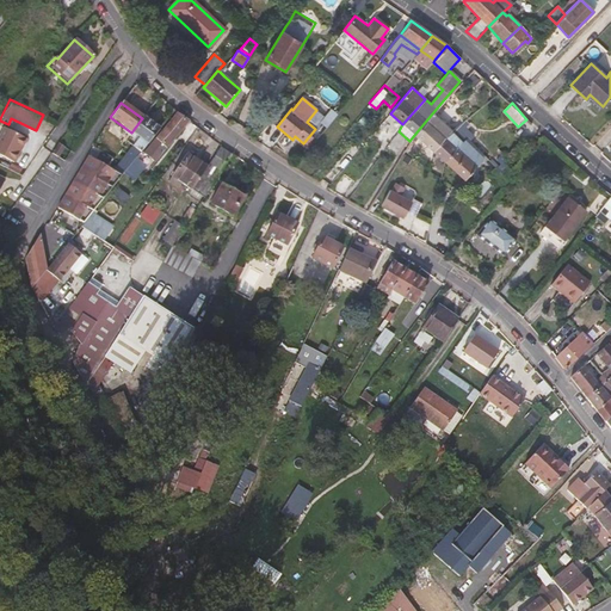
[(147,168),(156,156),(158,156),(160,156),(187,121),(176,112),(147,148),(146,147),(139,156),(124,174),(133,181),(144,168),(147,168)]
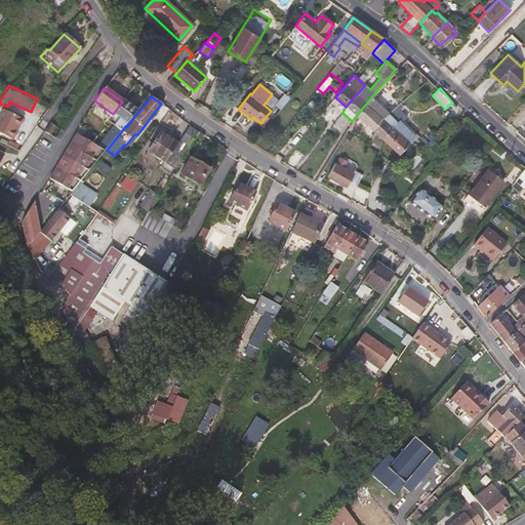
[(371,129),(388,113),(371,97),(356,116),(371,129)]
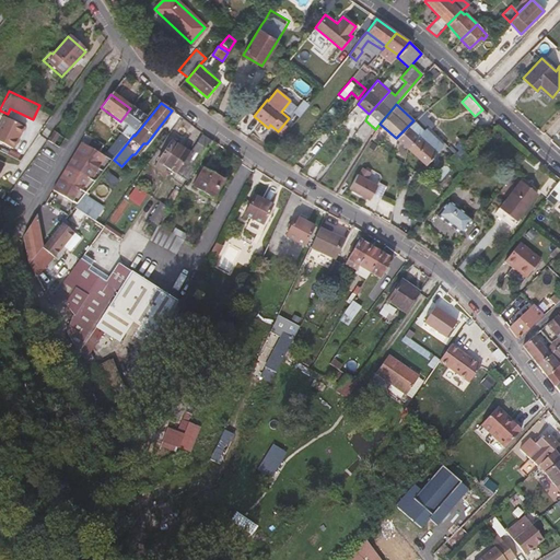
[(133,135),(146,119),(130,108),(120,121),(115,130),(120,135),(118,137),(127,143),(133,135)]
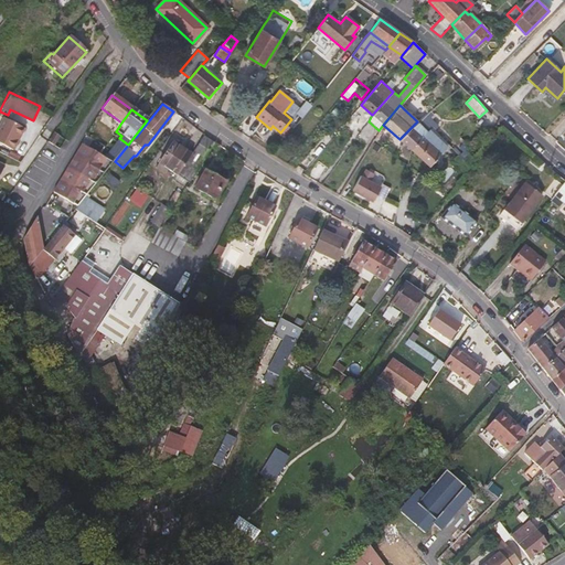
[(411,149),(426,132),(432,127),(435,130),(438,127),(429,117),(432,114),(429,112),(417,121),(400,139),(411,149)]
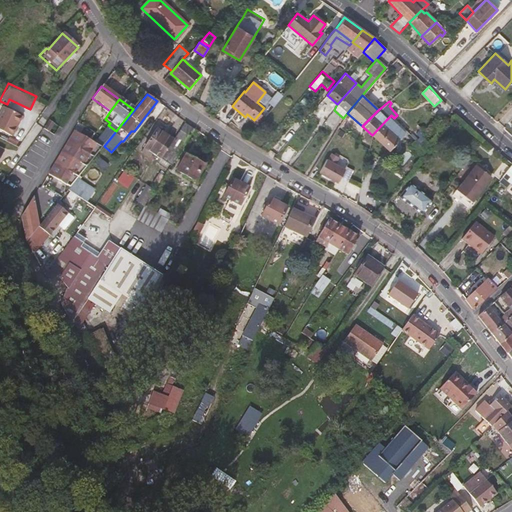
[(0,131),(10,137),(20,117),(3,108),(0,113),(0,131)]
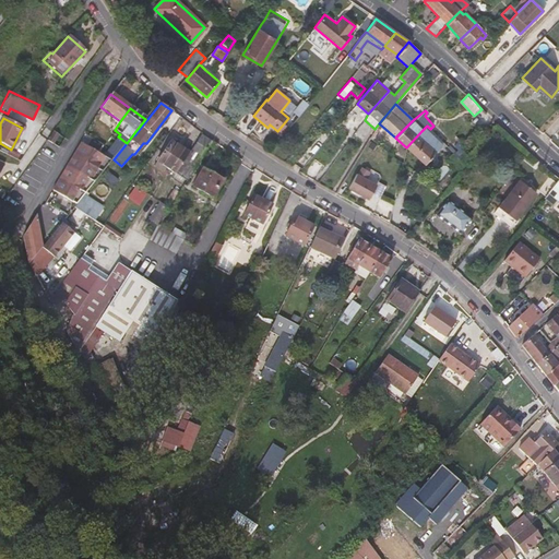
[(424,164),(442,146),(443,143),(436,134),(430,129),(427,126),(421,131),(406,147),(424,164)]
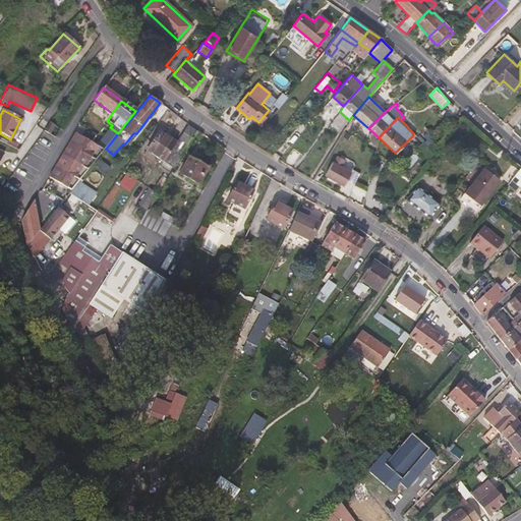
[(49,134),(54,125),(49,122),(43,130),(49,134)]
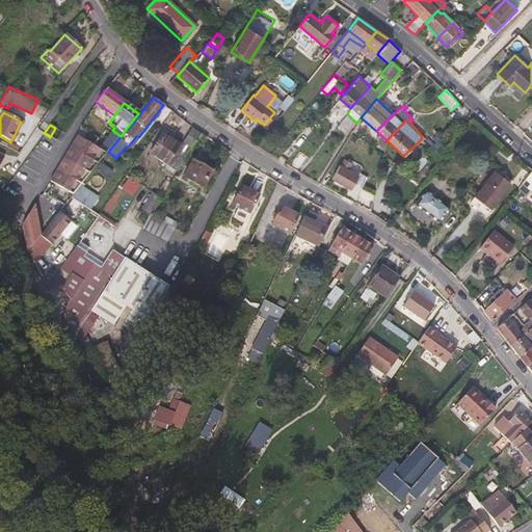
[(177,174),(201,136),(190,129),(179,147),(166,166),(177,174)]
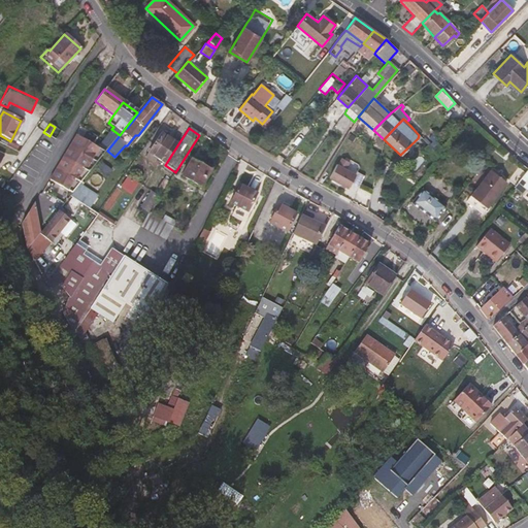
[(107,151),(120,135),(111,129),(99,147),(106,153),(107,151)]
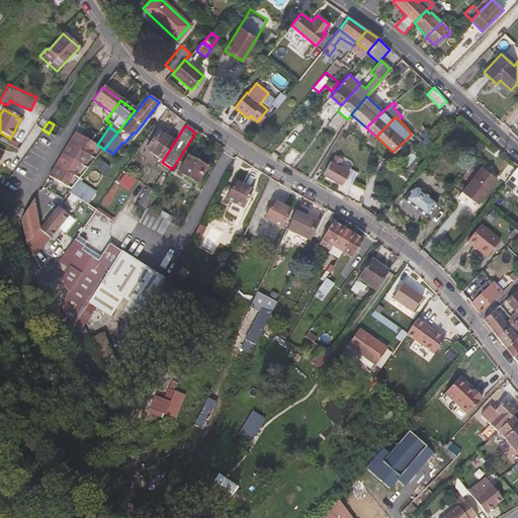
[(162,162),(174,143),(157,131),(144,150),(162,162)]
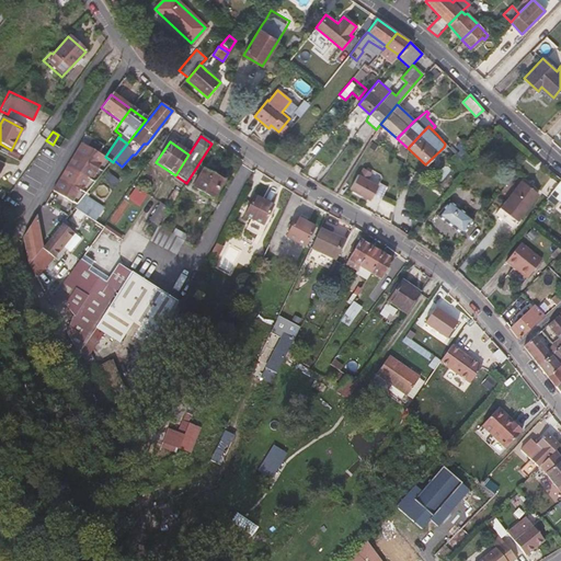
[(459,151),(455,155),(449,159),(461,172),(471,160),(461,149),(464,147),(459,142),(455,146),(459,151)]
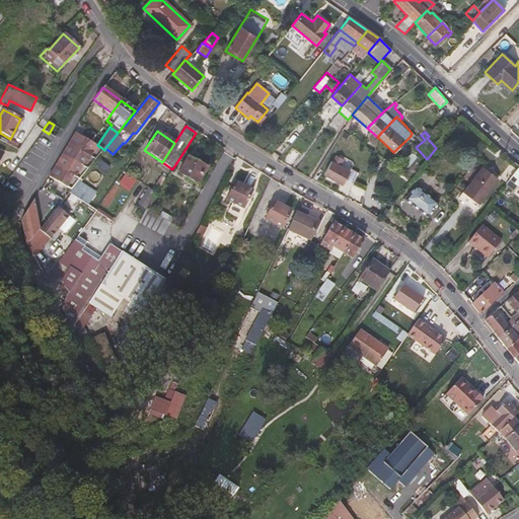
[(78,181),(104,150),(97,145),(95,143),(93,144),(74,133),(46,180),(51,183),(53,179),(70,192),(78,181)]
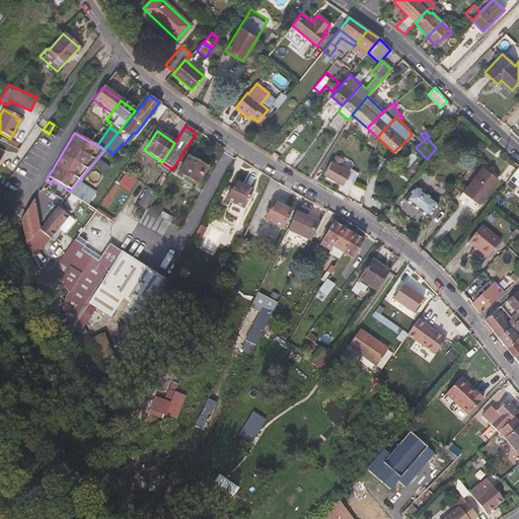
[(349,171),(338,166),(342,159),(335,155),(331,161),(330,161),(322,174),(341,184),(349,171)]
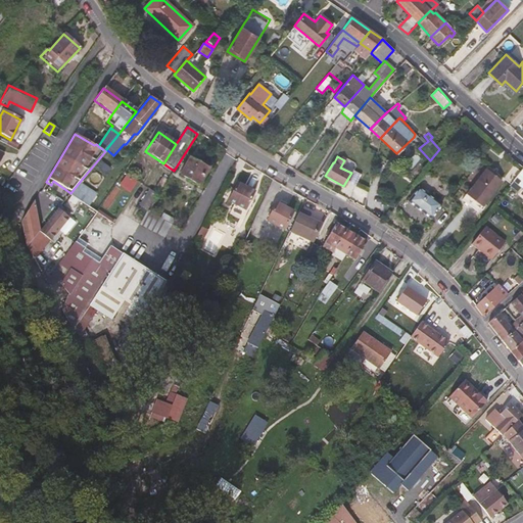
[(198,186),(207,169),(189,158),(179,175),(198,186)]
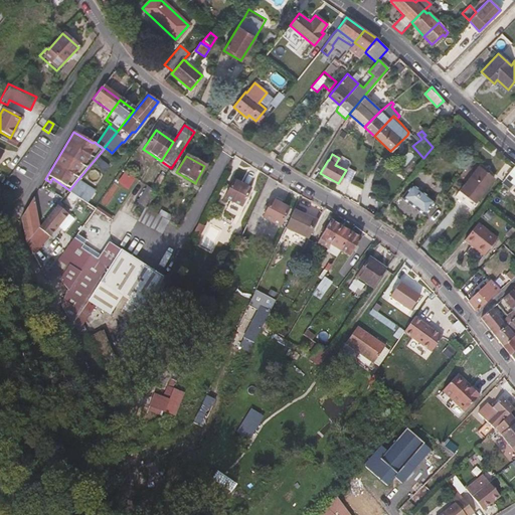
[(514,165),(507,175),(505,177),(502,181),(501,182),(510,190),(514,185),(514,186),(514,165)]
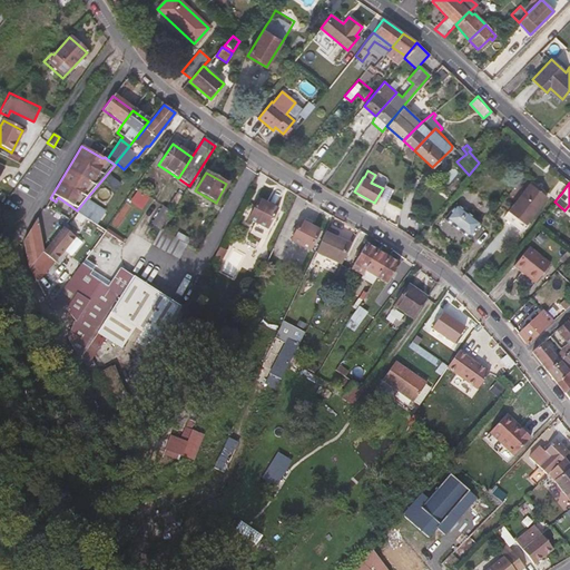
[(526,225),(547,197),(530,184),(508,212),(526,225)]
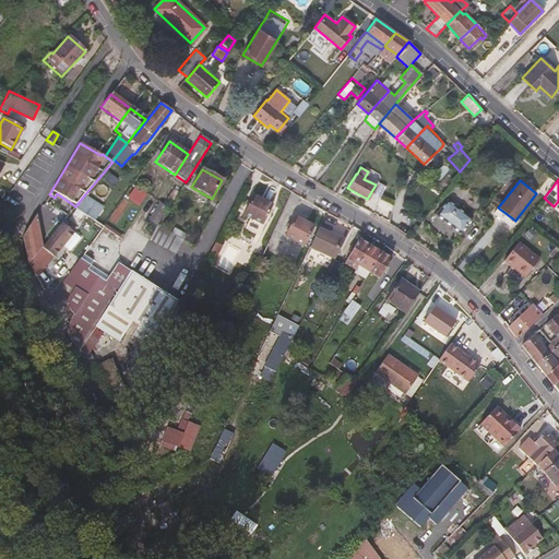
[(93,222),(102,207),(84,195),(75,206),(74,209),(93,222)]
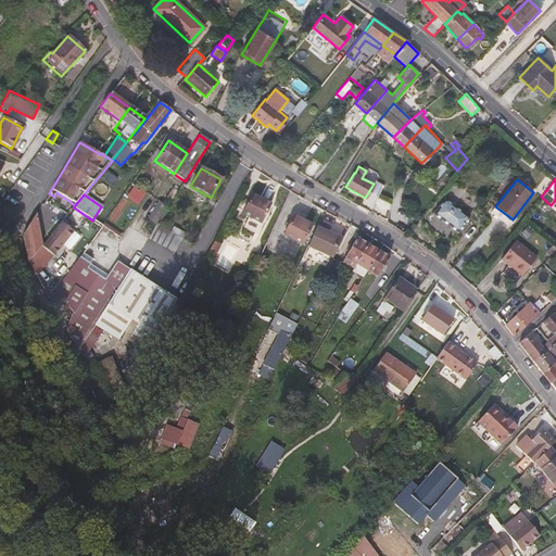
[(260,224),(269,204),(251,196),(241,215),(260,224)]
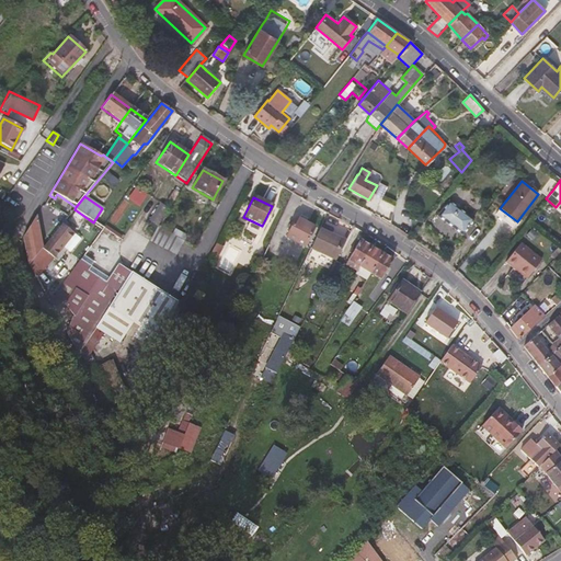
[(473,220),(448,201),(437,216),(461,236),(473,220)]
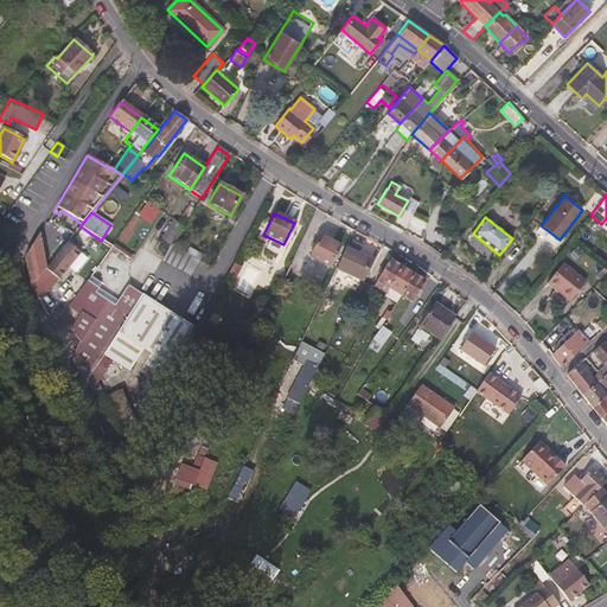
[(174,218),(163,238),(173,244),(185,225),(174,218)]
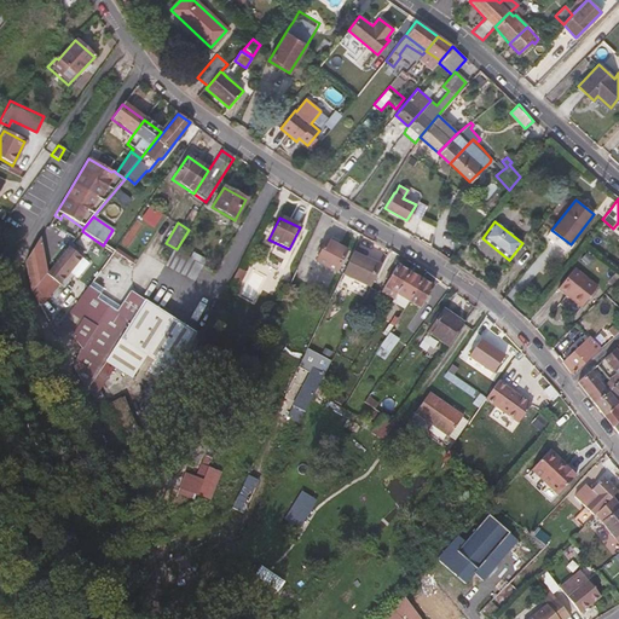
[(335,272),(346,252),(325,241),(311,268),(330,278),(333,272),(335,272)]
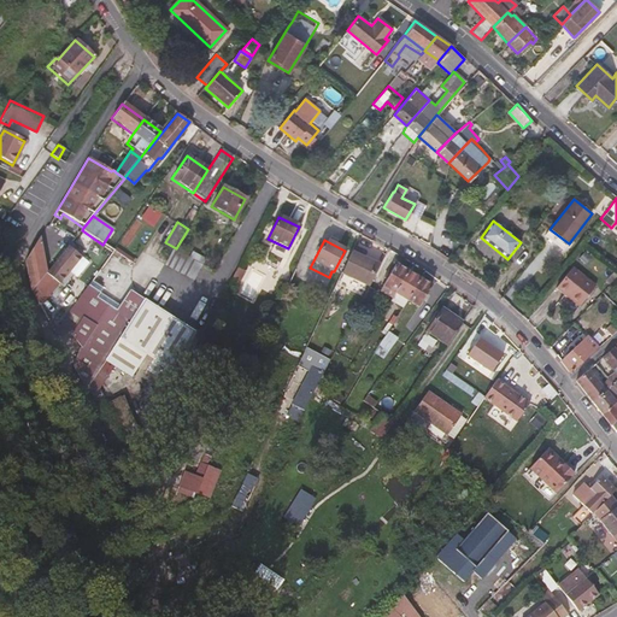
[(47,274),(41,241),(30,258),(36,288),(47,274)]
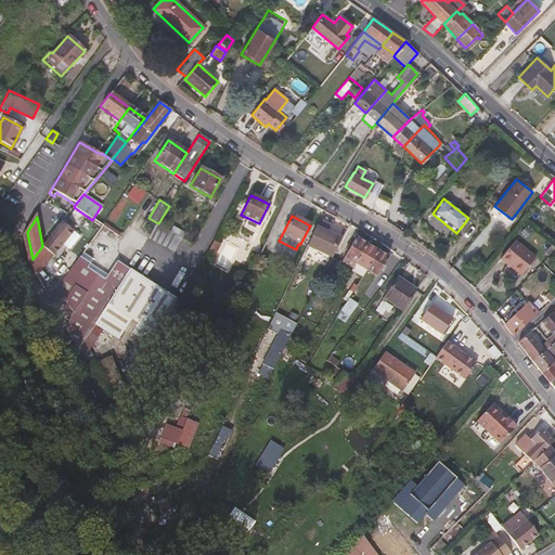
[(173,253),(179,241),(154,227),(146,240),(173,253)]
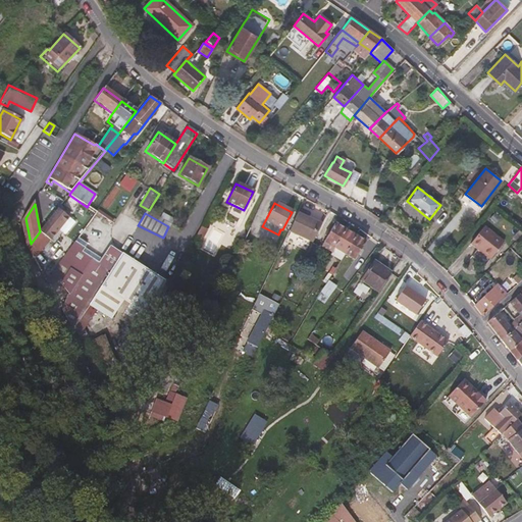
[(320,225),(317,224),(298,213),(289,231),(310,244),(320,225)]
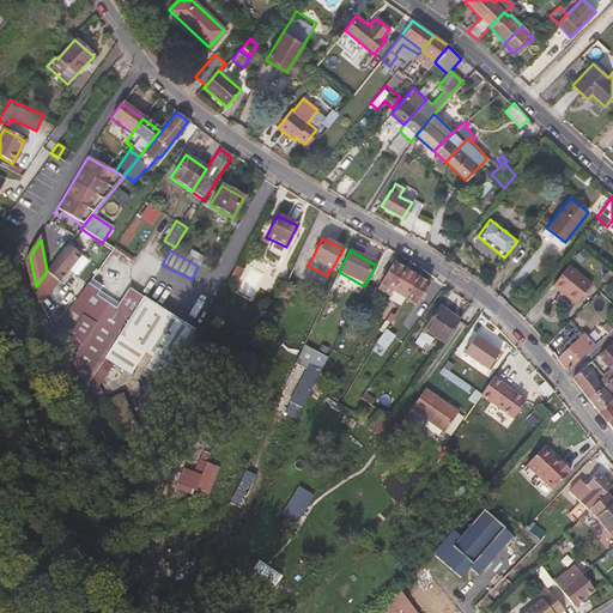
[(242,278),(249,255),(241,252),(234,275),(242,278)]
